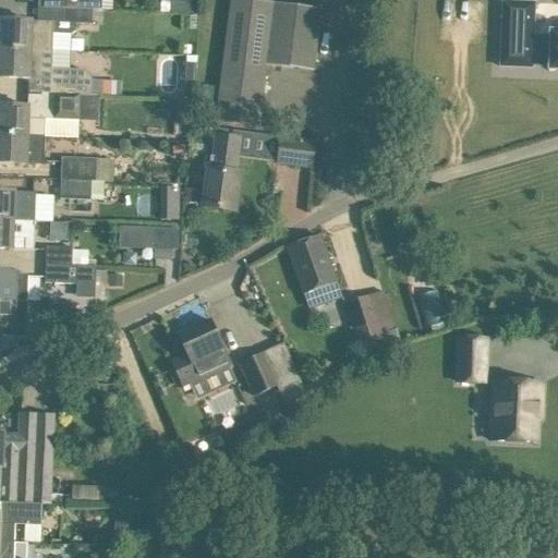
[(41,0),(41,5),(67,7),(67,10),(102,10),(102,0),(41,0)]
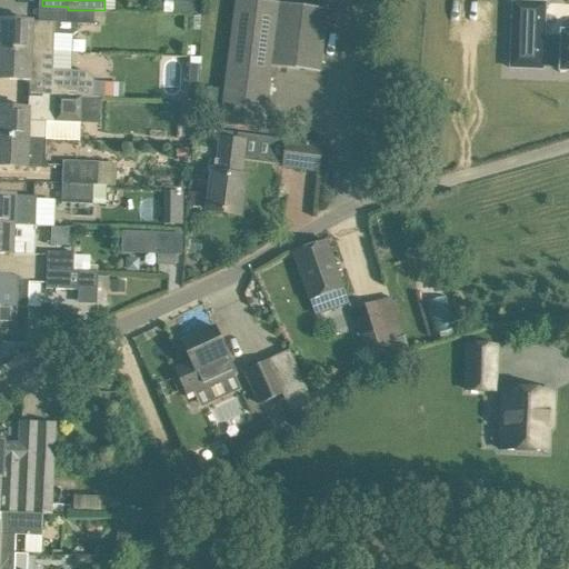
[(173,0),(172,15),(202,16),(202,0),(173,0)]
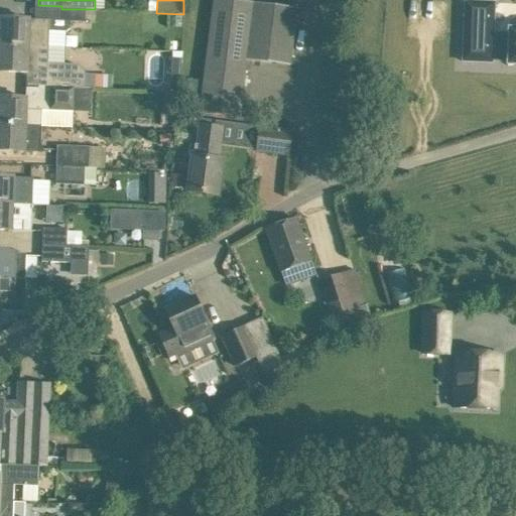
[(245,0),(214,0),(198,112),(240,117),(247,60),(289,67),(297,8),(255,1),(245,0)]
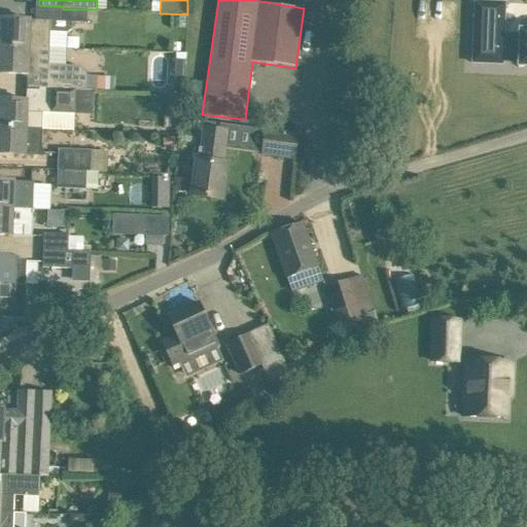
[(476,2),(472,63),(502,65),(502,63),(519,63),(519,65),(519,67),(521,67),(526,67),(526,31),(522,31),(520,31),(520,33),(521,33),(520,35),(503,34),(505,3),(476,2)]
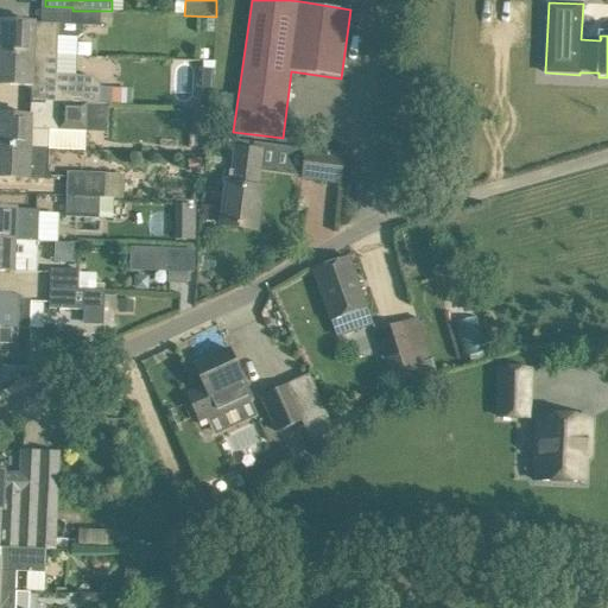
[(112,12),(73,11),(73,20),(61,19),(58,25),(35,24),(0,21),(0,52),(76,56),(77,38),(78,38),(82,35),(82,27),(100,29),(101,23),(112,24),(112,12)]
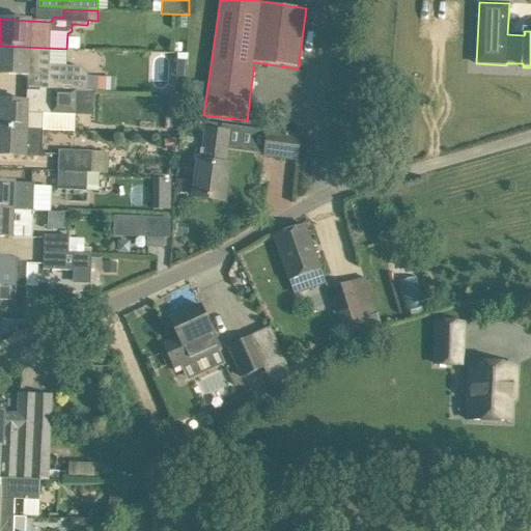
[(183,44),(172,43),(171,53),(182,54),(183,44)]
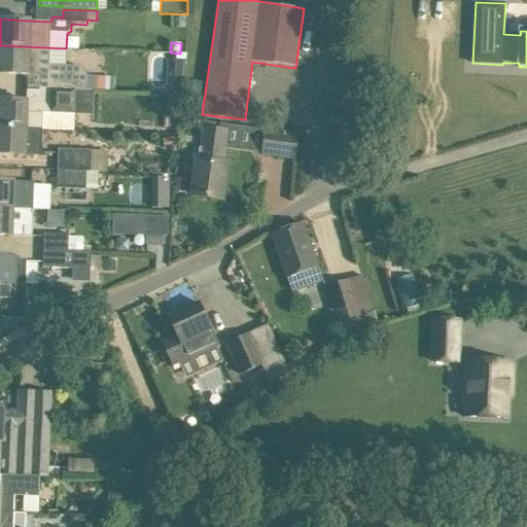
[(53,90),(88,91),(89,83),(88,75),(86,73),(84,70),(81,69),(77,67),(73,66),(66,66),(66,48),(0,45),(0,74),(28,75),(28,74),(53,75),(53,90)]
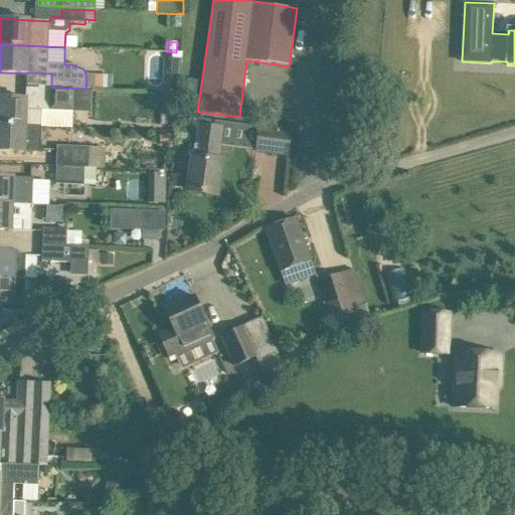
[(180,92),(182,53),(172,52),(170,91),(180,92)]
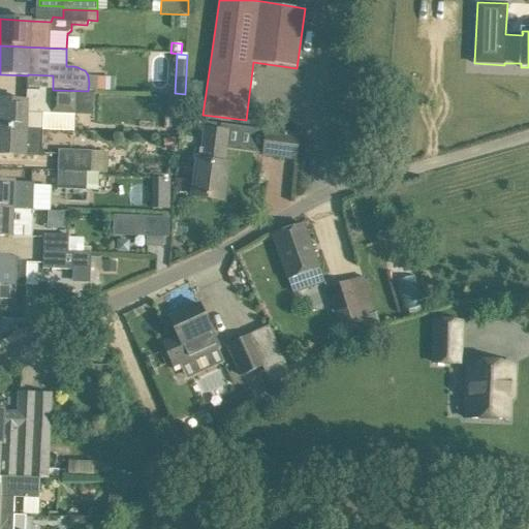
[(52,102),(39,102),(28,101),(28,100),(0,99),(0,127),(74,130),(76,92),(87,93),(88,91),(53,90),(52,102)]
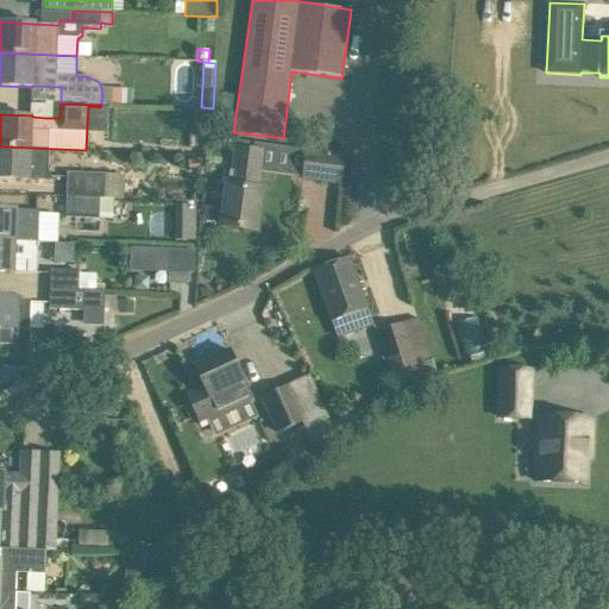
[(189,136),(208,137),(211,112),(192,110),(189,136)]
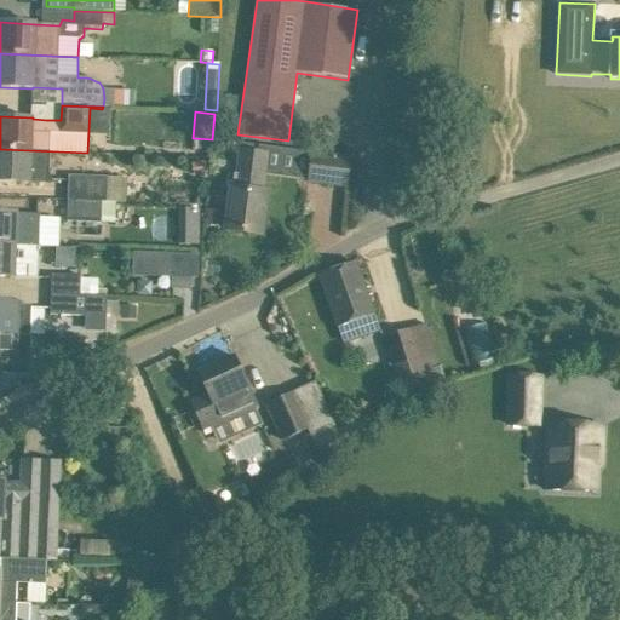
[(87,153),(0,149),(0,182),(29,183),(50,184),(51,151),(87,153)]
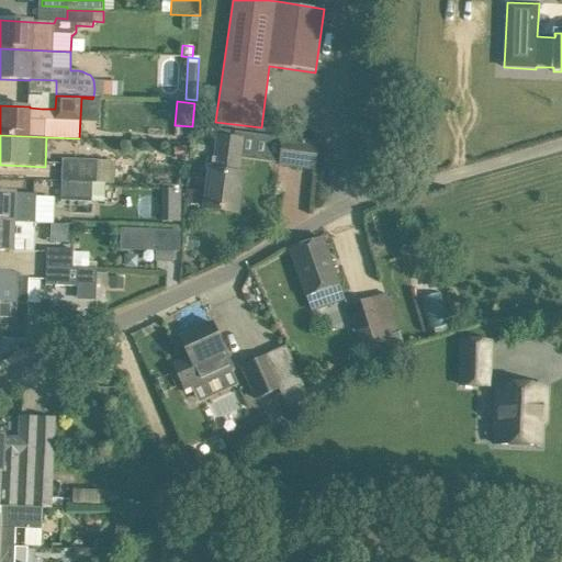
[(214,172),(211,171),(205,209),(237,213),(242,176),(238,176),(243,139),(218,137),(214,172)]
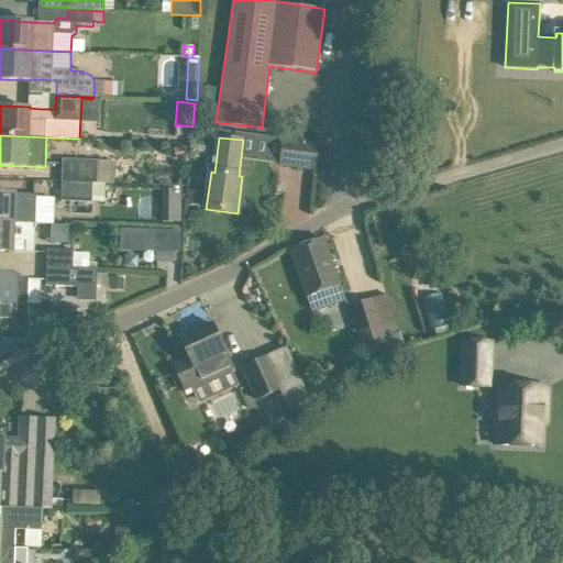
[(279,165),(316,169),(319,144),(283,139),(279,165)]
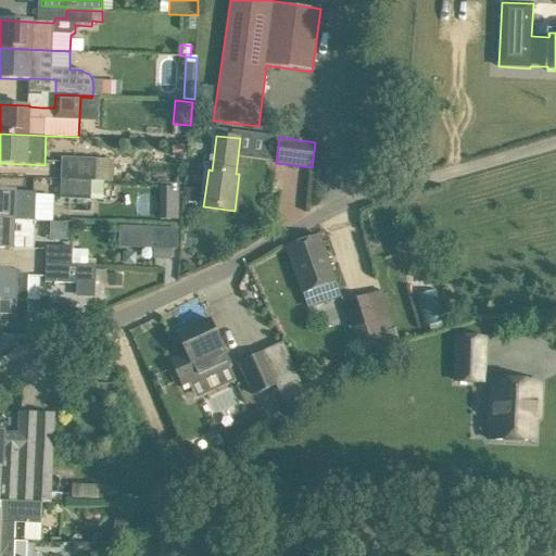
[(185,144),(172,146),(173,158),(186,158),(185,144)]
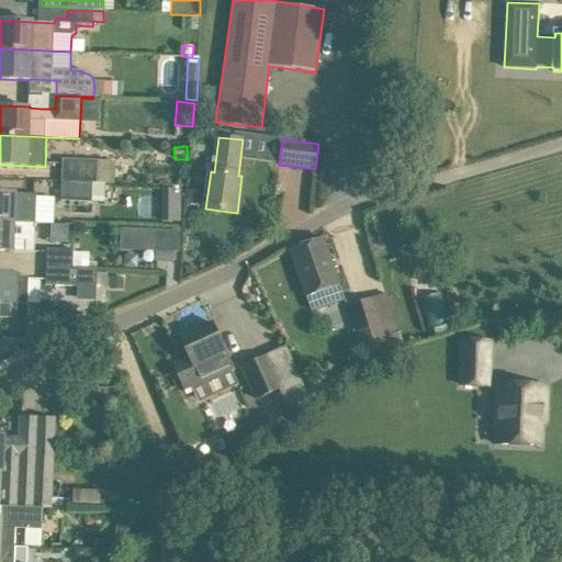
[(64,160),(63,181),(114,183),(115,164),(64,160)]
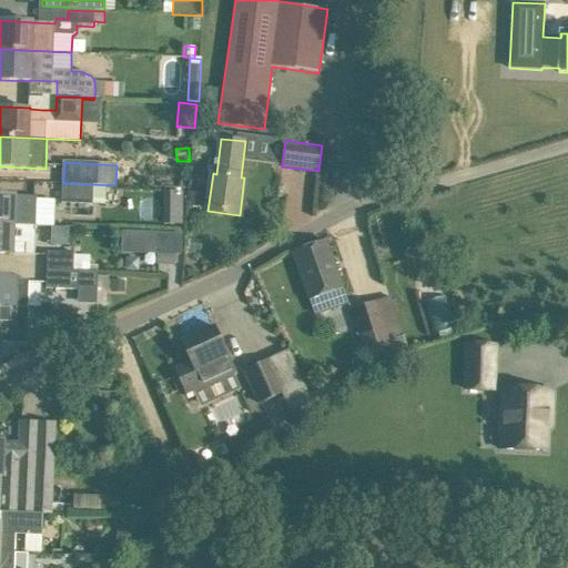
[(115,185),(63,183),(62,204),(108,206),(109,186),(114,188),(115,185)]
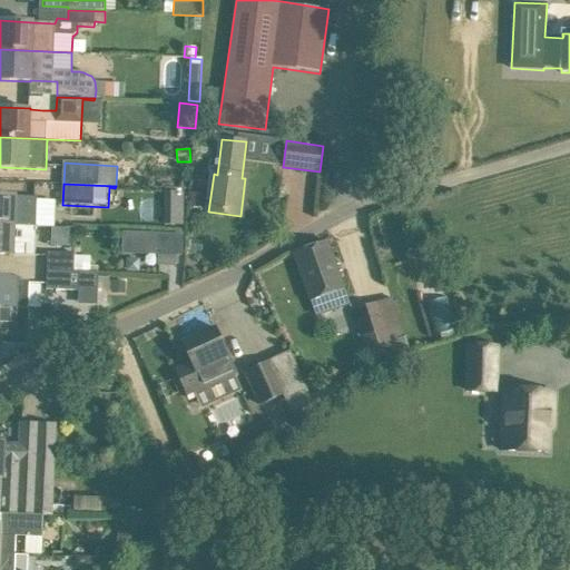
[(165,205),(183,205),(183,192),(165,192),(165,205)]
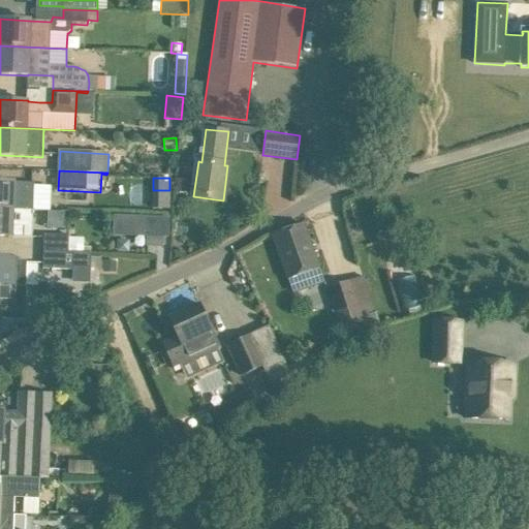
[(191,181),(177,180),(177,192),(190,193),(191,181)]
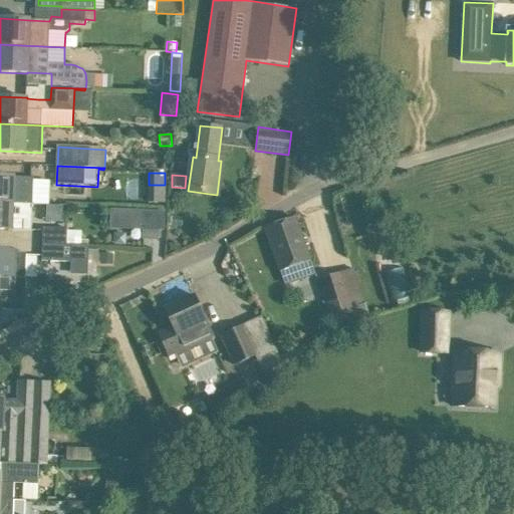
[(0,176),(0,203),(31,204),(32,179),(13,178),(13,177),(0,176)]
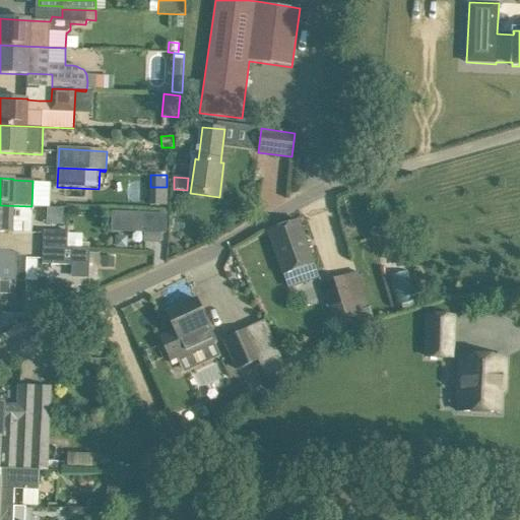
[(31,206),(0,205),(0,232),(11,233),(23,233),(24,222),(31,222),(31,206)]
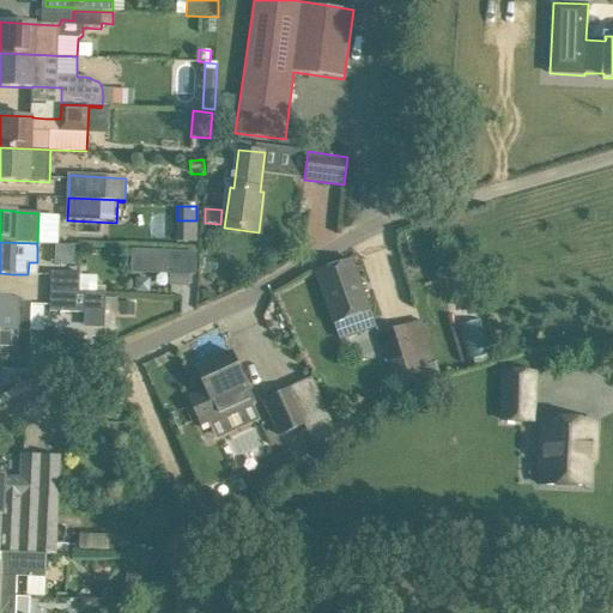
[(183,274),(183,253),(121,250),(121,272),(144,273),(144,285),(159,285),(159,273),(183,274)]
